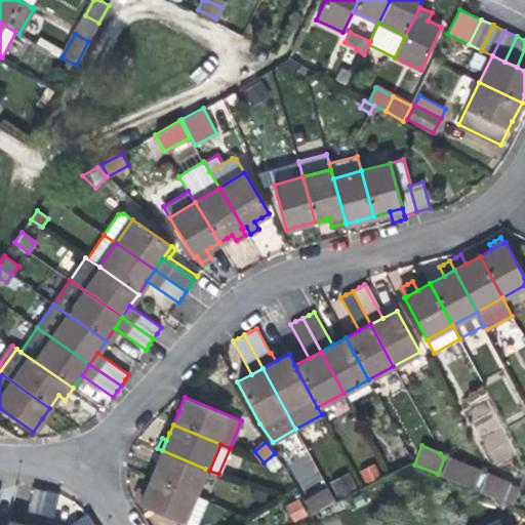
[(162,450),(161,453),(158,460),(156,466),(151,477),(195,495),(205,469),(162,450)]
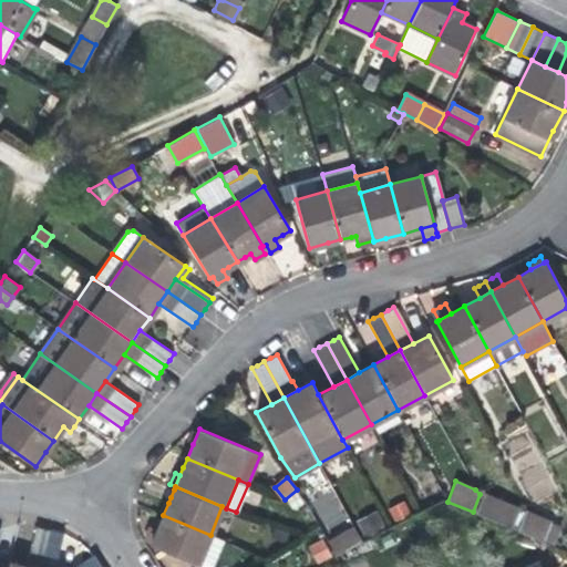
[(512,528),(519,509),(483,495),(475,514),(512,528)]
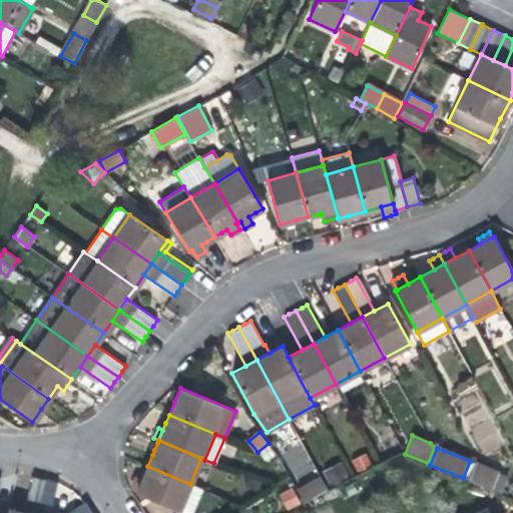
[(323,472),(331,487),(349,477),(341,462),(323,472)]
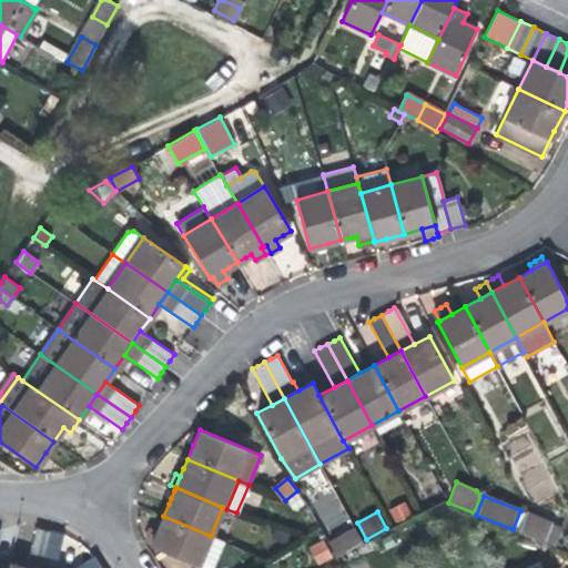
[(544,543),(551,524),(526,513),(518,531),(544,543)]
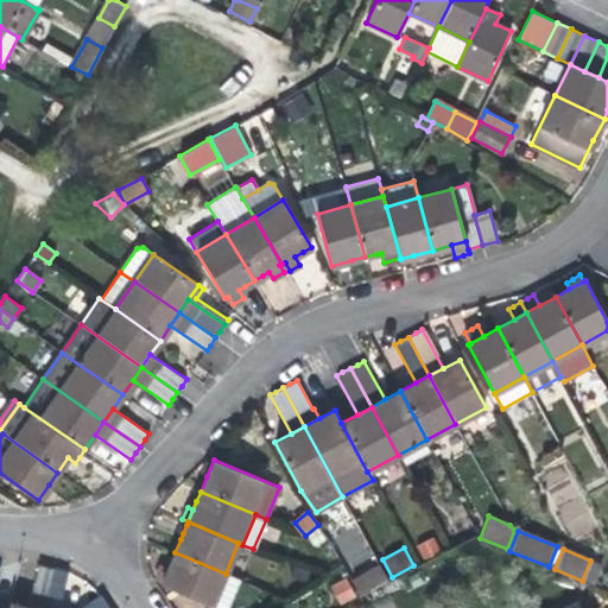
[(168,569),(163,582),(162,583),(213,605),(226,574),(175,552),(170,563),(168,569)]
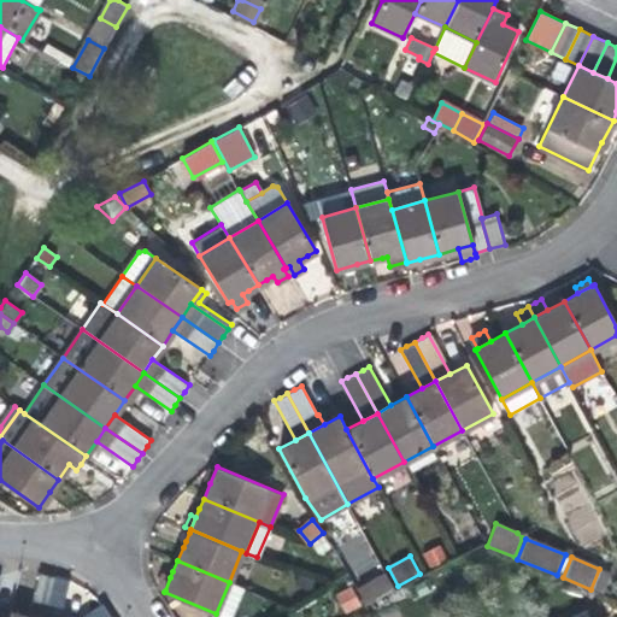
[(601,594),(611,574),(599,569),(591,589),(601,594)]
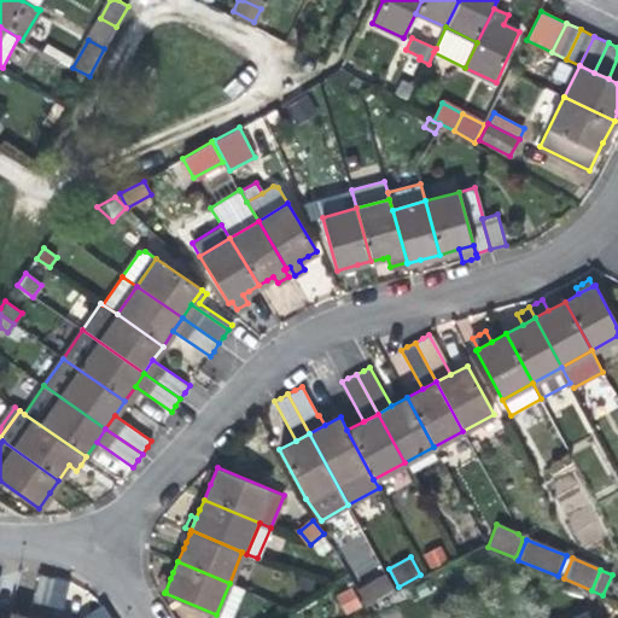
[(28,617),(29,617),(44,617),(54,577),(44,575),(39,573),(28,617)]
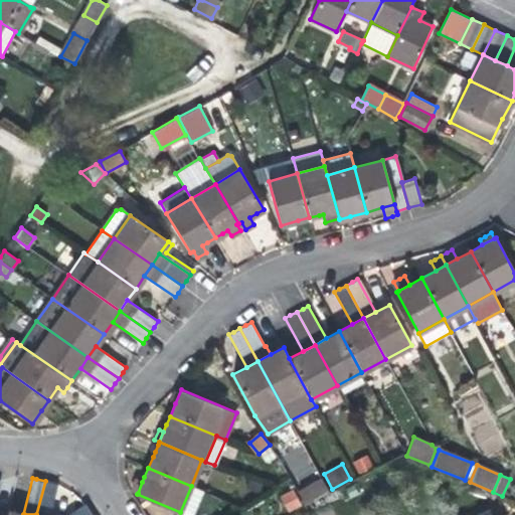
[(133,491),(138,493),(142,482),(137,480),(133,491)]
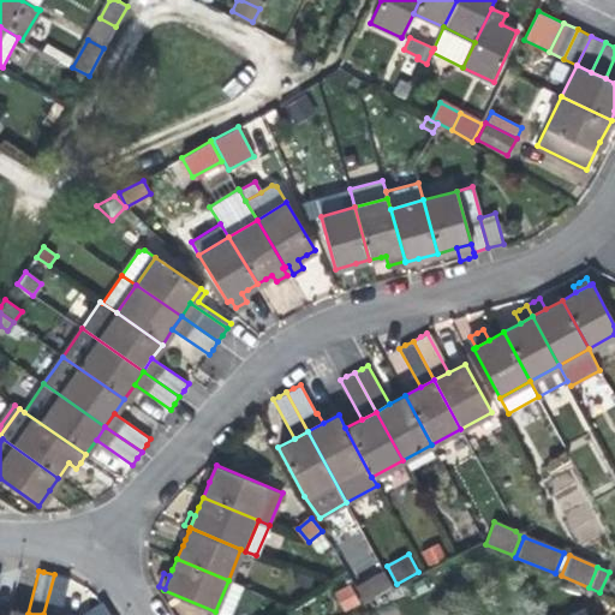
[(392,587),(383,573),(356,589),(364,603),(392,587)]
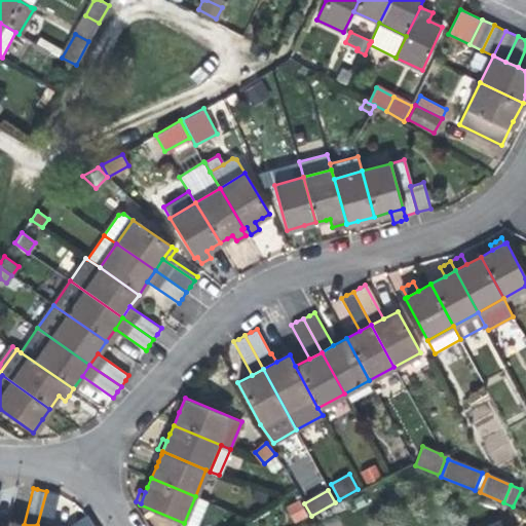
[(46,491),(37,525),(51,525),(60,494),(52,493),(46,491)]
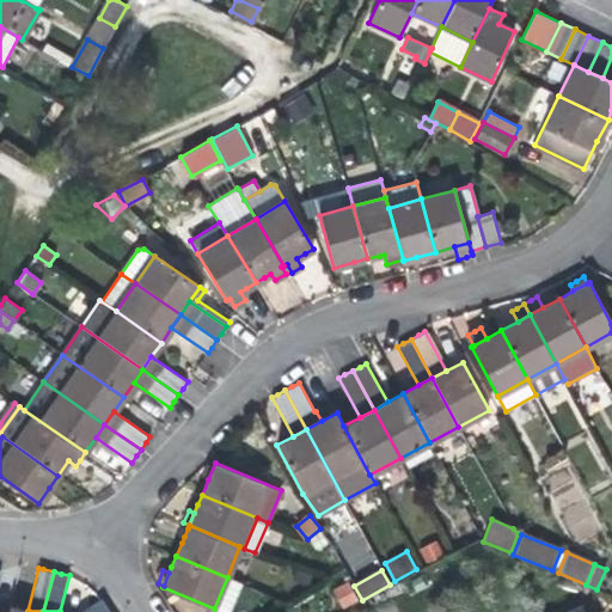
[(228,611),(242,583),(227,577),(214,609),(221,611),(228,611)]
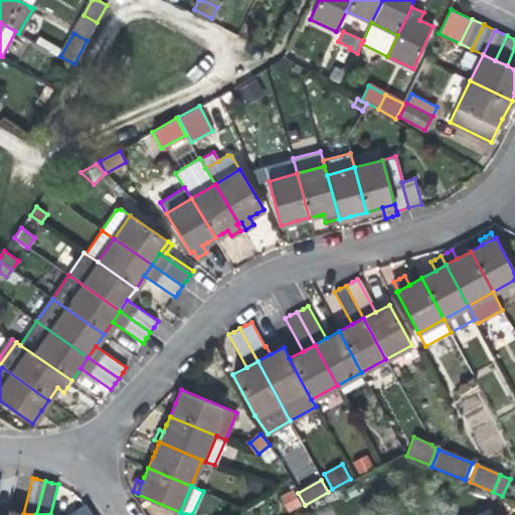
[(286,512),(301,507),(296,490),(281,495),(286,512)]
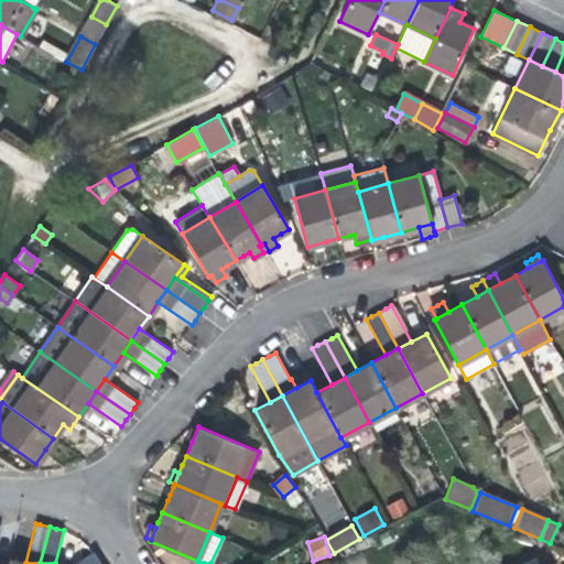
[(101,563),(94,552),(80,563),(101,563)]
